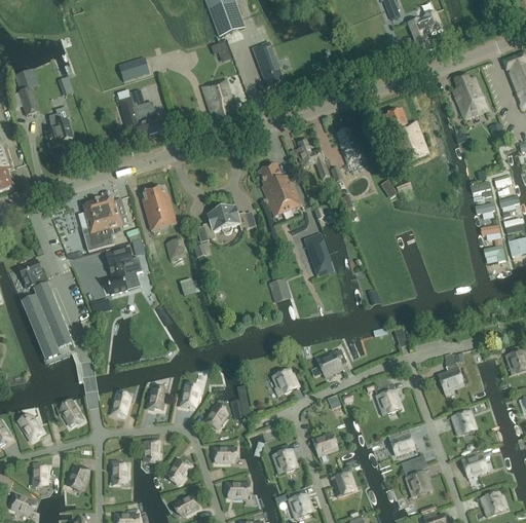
[(246,27),(234,0),(205,0),(220,36),(246,27)]
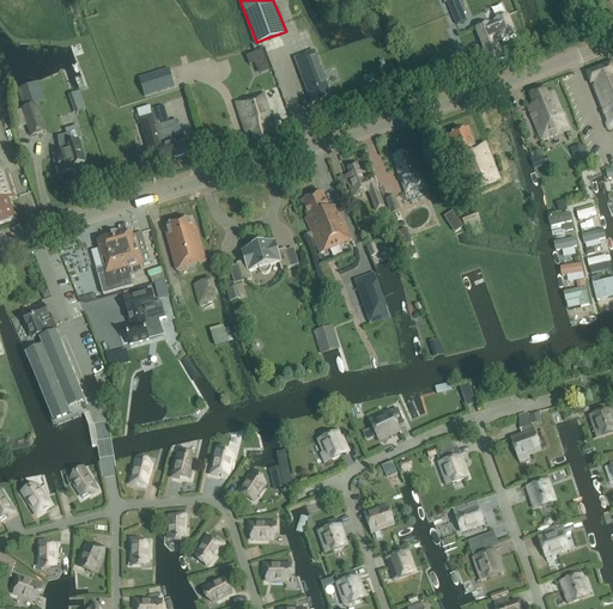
[(447,0),(456,22),(466,18),(459,0),(447,0)]
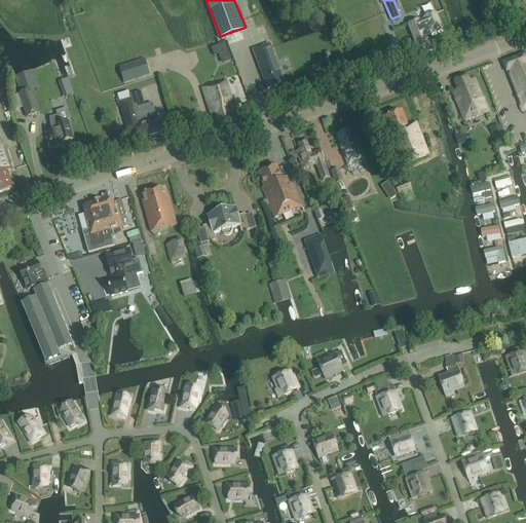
[(431,48),(425,33),(430,31),(431,33),(443,29),(436,10),(424,15),(424,16),(419,19),(419,17),(408,22),(420,53),(431,48)]
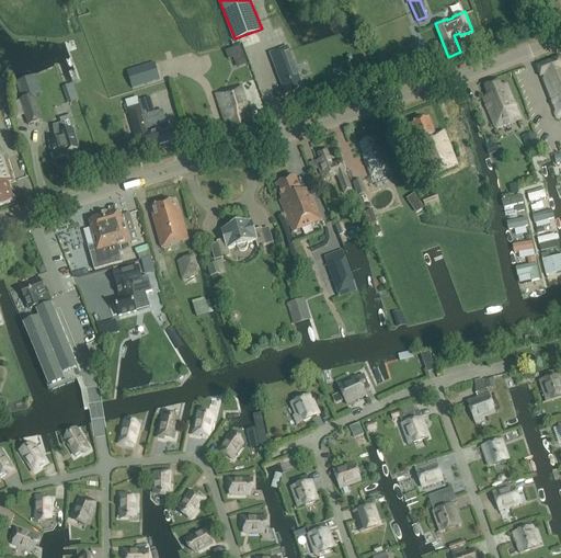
[(302,86),(287,45),(270,52),(285,92),(302,86)]
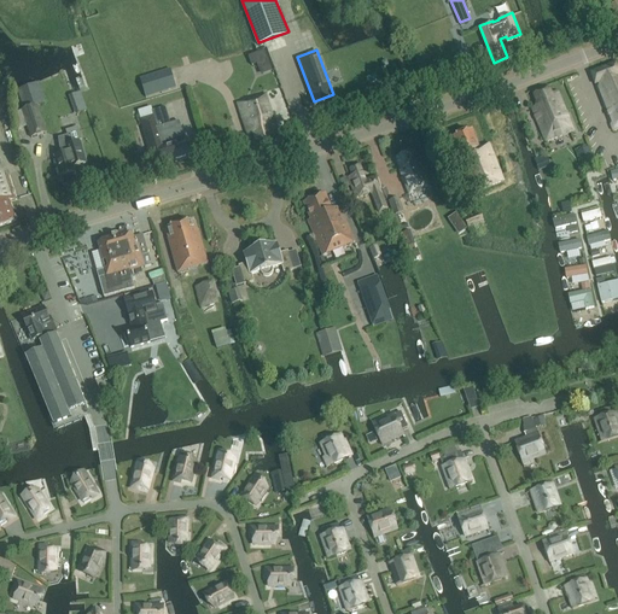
[(612,127),(617,123),(617,68),(616,60),(590,70),(612,127)]
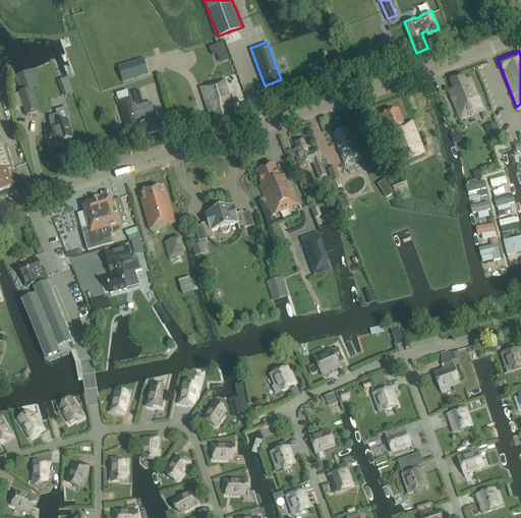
[(122,80),(149,71),(143,55),(117,63),(122,80)]
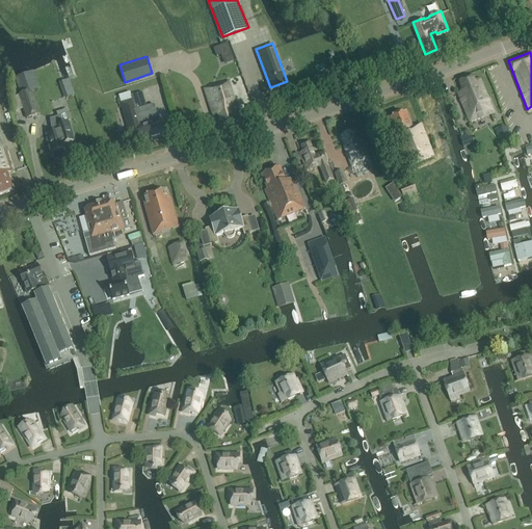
[(472,74),(459,80),(463,89),(458,91),(470,121),(493,111),(480,77),(474,79),(472,74)]
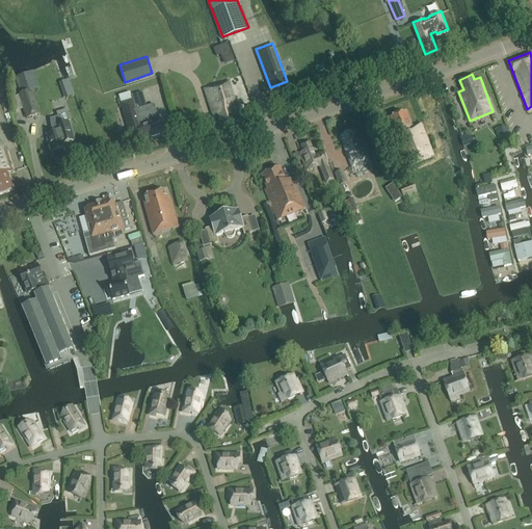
[(240,118),(236,104),(237,104),(229,79),(204,86),(212,111),(217,109),(222,125),(240,118)]
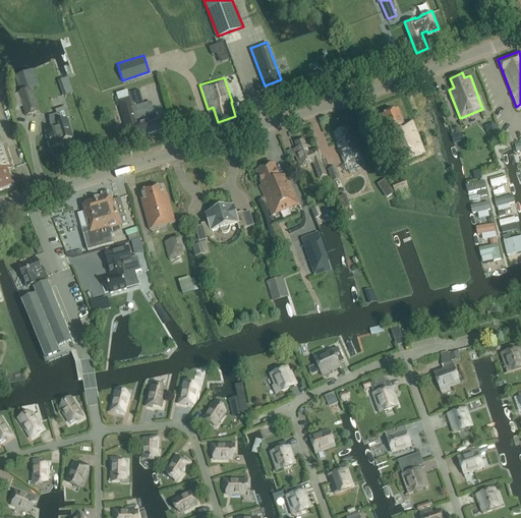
[(17,91),(25,115),(39,110),(31,87),(17,91)]
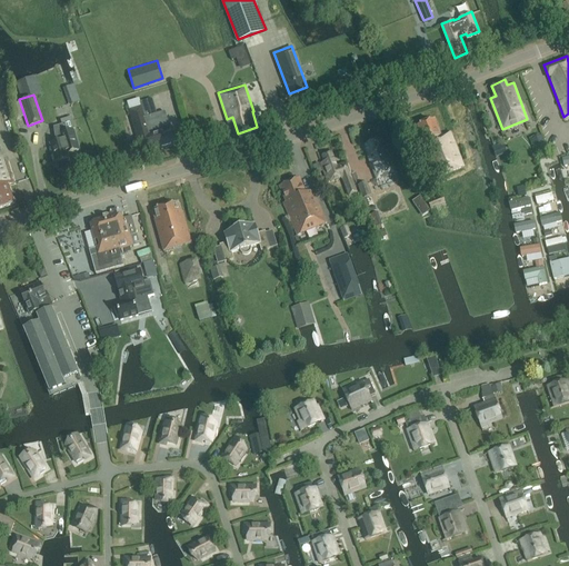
[(141,105),(129,108),(138,135),(135,136),(137,145),(145,142),(146,148),(175,140),(170,127),(165,109),(157,112),(152,97),(140,100),(141,105)]
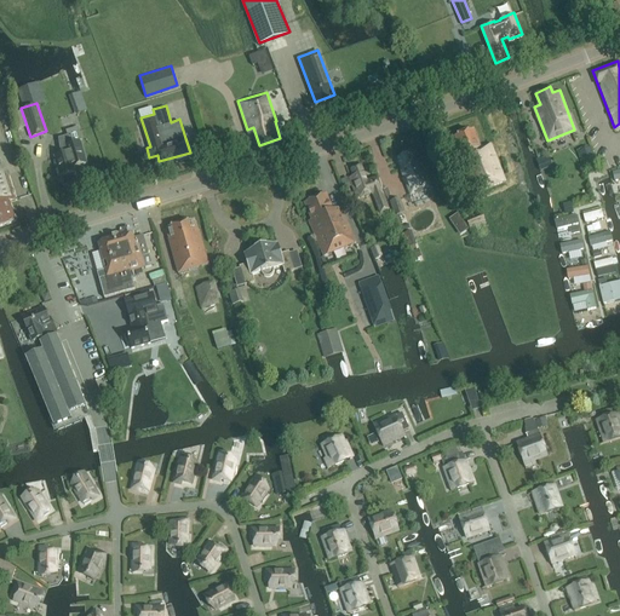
[(74,170),(73,165),(86,161),(87,161),(81,138),(82,138),(79,125),(78,125),(68,128),(69,133),(59,137),(64,151),(61,153),(55,154),(61,173),(74,170)]
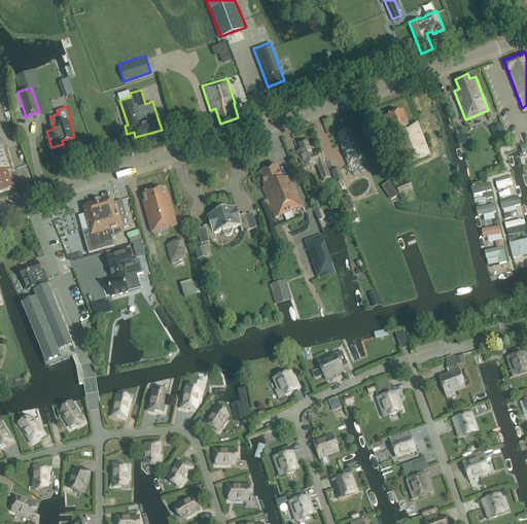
[(401,109),(385,115),(390,131),(389,131),(401,163),(429,152),(417,121),(408,125),(401,109)]
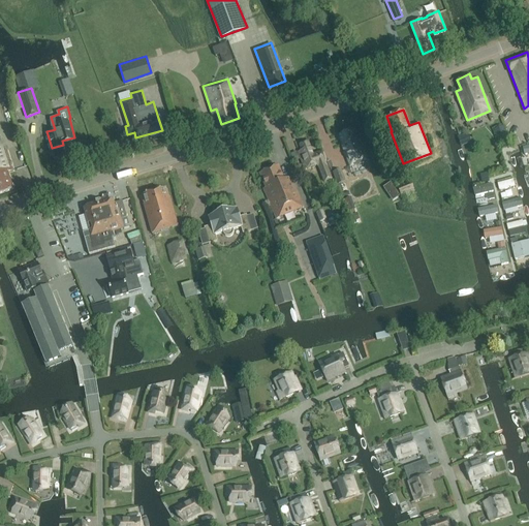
[(499,142),(508,137),(503,124),(494,127),(499,142)]
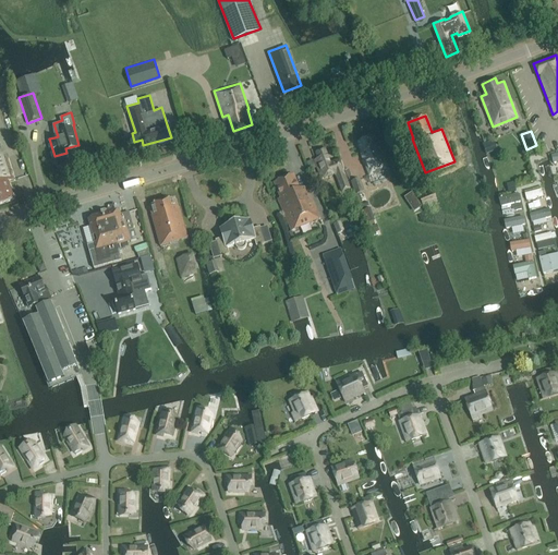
[(362,156),(370,173),(387,167),(380,151),(378,151),(373,135),(359,141),(364,155),(362,156)]
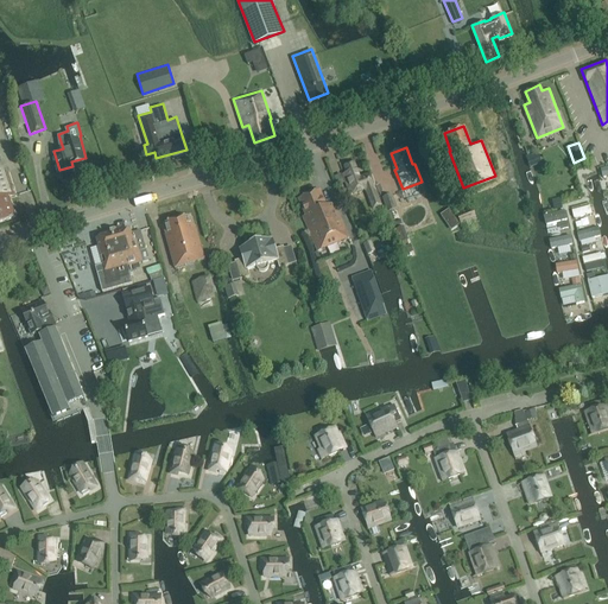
[(353,160),(343,164),(346,170),(342,172),(350,194),(365,188),(372,207),(381,203),(369,171),(359,175),(353,160)]
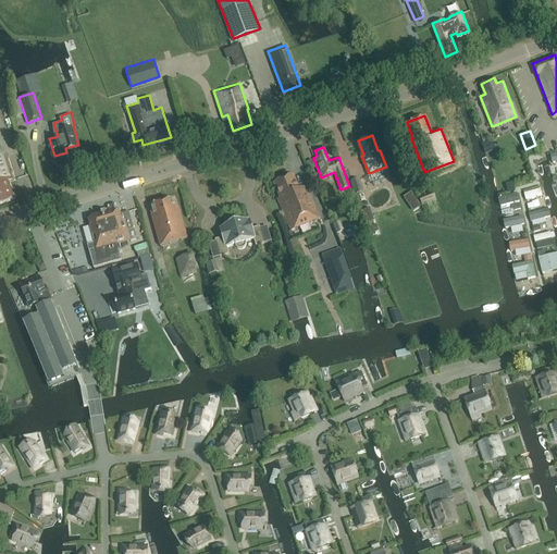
[(0,200),(14,197),(8,179),(13,176),(7,154),(2,155),(0,148),(0,200)]
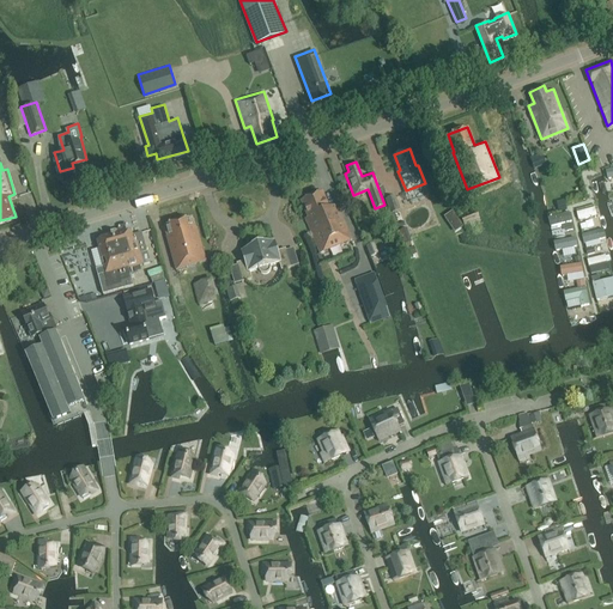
[(328,206),(322,190),(301,199),(308,214),(305,215),(320,250),(352,237),(337,202),(328,206)]
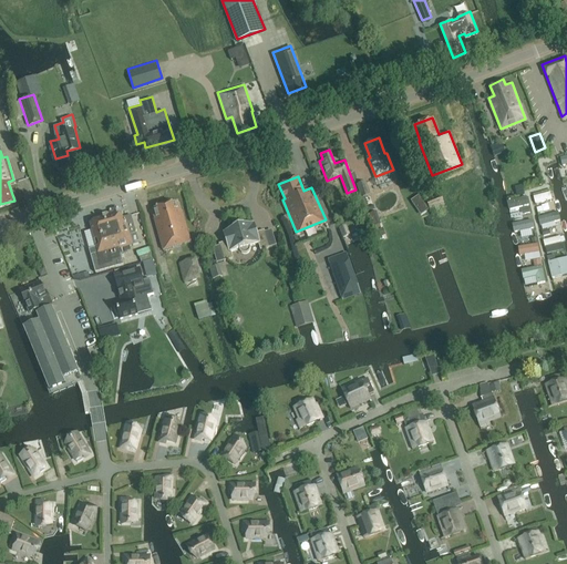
[(370,193),(366,180),(356,183),(361,196),(370,193)]
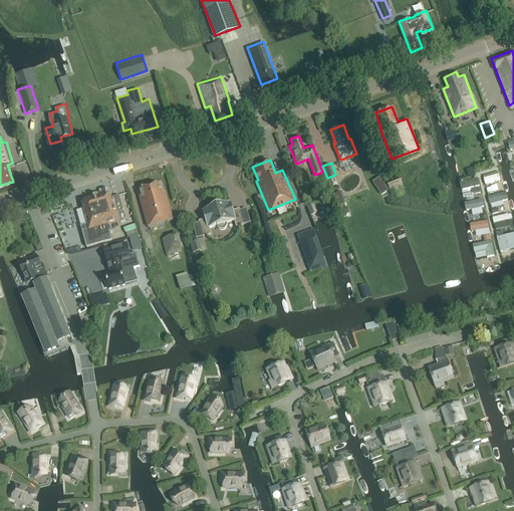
[(482,186),(483,190),(500,185),(495,171),(479,177),(481,183),(487,181),(488,184),(482,186)]
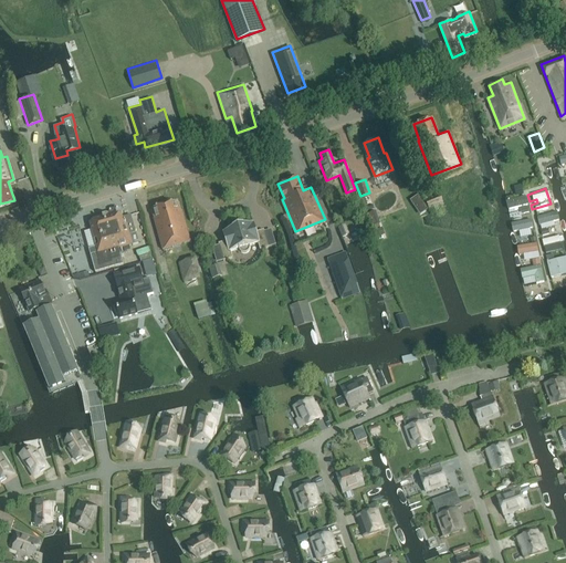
[(425,198),(429,209),(443,204),(439,191),(425,198)]
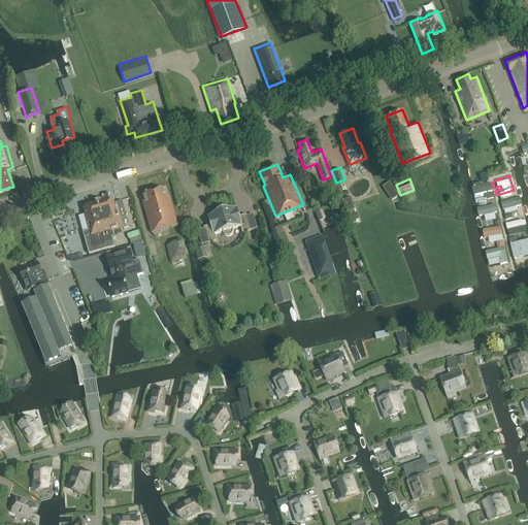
[(177,224),(169,194),(168,195),(165,186),(141,193),(142,202),(143,202),(152,231),(177,224)]
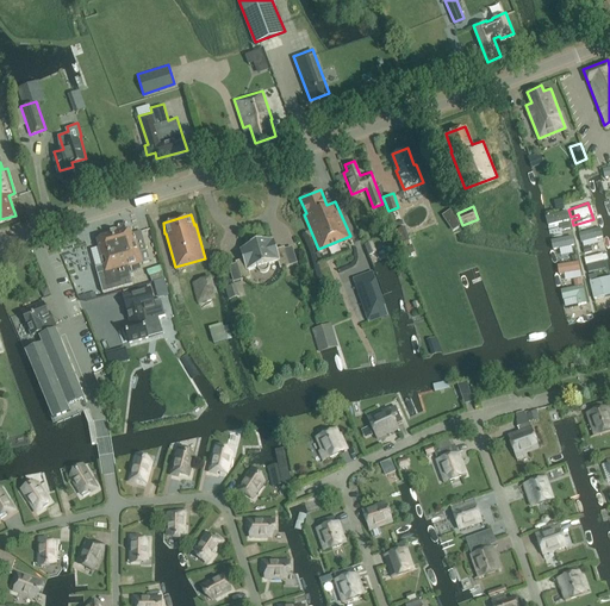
[(104,263),(95,266),(98,276),(103,291),(106,289),(132,282),(131,279),(130,273),(128,263),(139,260),(137,250),(147,247),(144,239),(142,229),(131,232),(131,231),(130,225),(103,233),(100,235),(98,238),(99,241),(98,241),(104,263)]
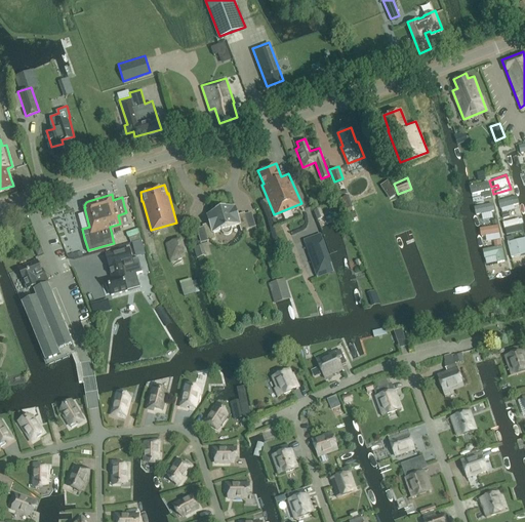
[(512,195),(494,199),(496,206),(502,205),(505,213),(520,209),(518,198),(513,199),(512,195)]
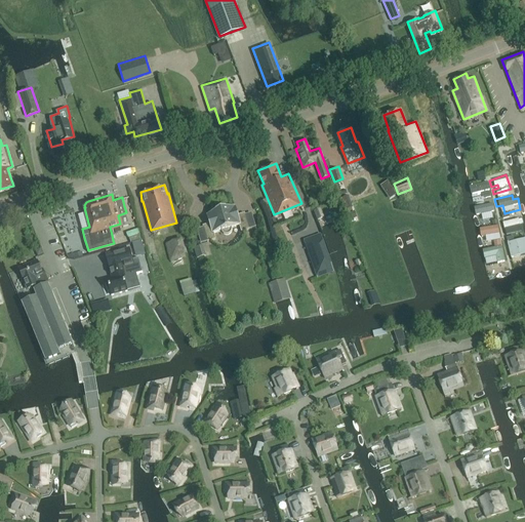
[(221,229),(221,230),(224,231),(225,232),(226,232),(227,232),(228,232),(229,232),(230,231),(231,230),(231,228),(232,227),(239,225),(241,231),(249,229),(245,212),(238,214),(236,205),(227,208),(227,207),(216,210),(207,213),(209,223),(202,224),(207,240),(215,238),(213,231),(221,229)]
